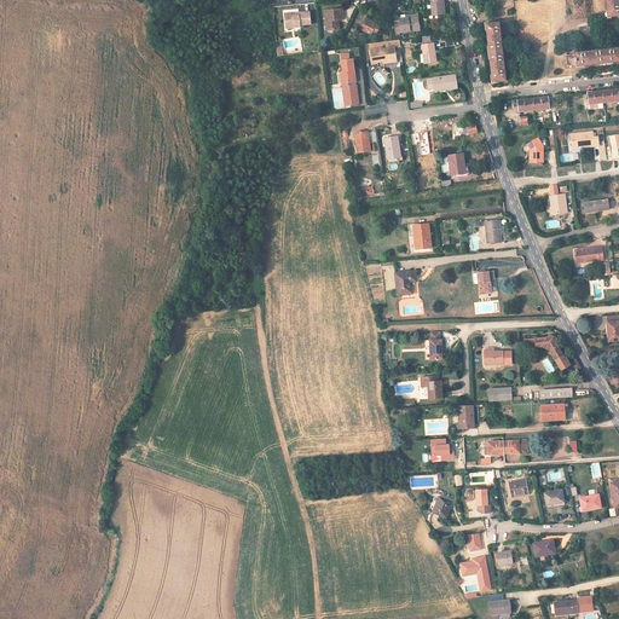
[(432,0),(433,4),(432,4),(433,16),(445,15),(444,7),(443,7),(441,4),(444,4),(443,0),(432,0)]
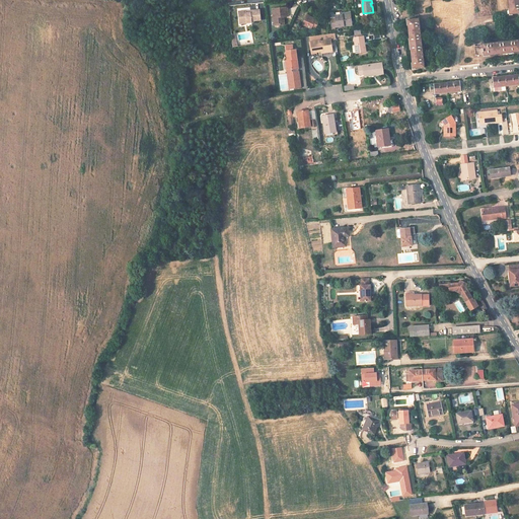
[(511,15),(518,13),(518,0),(508,0),(509,11),(511,10),(511,15)]
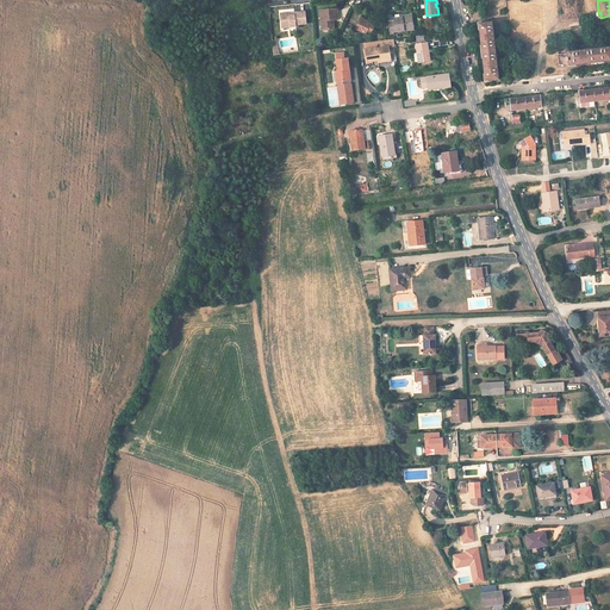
[(337,8),(319,11),(322,30),(334,29),(334,20),(335,20),(335,16),(338,14),(337,8)]
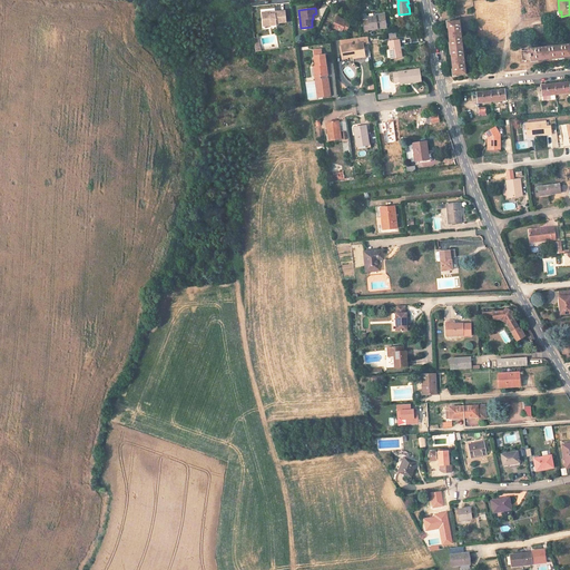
[(271,12),(262,13),(263,25),(271,23),(272,26),(276,26),(276,23),(286,22),(285,11),(275,12),(275,15),(271,16),(271,12)]
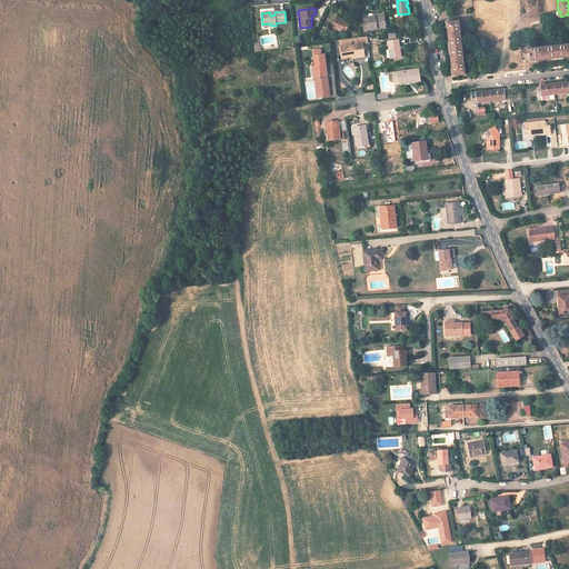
[(386,28),(383,13),(375,15),(375,17),(368,18),(368,20),(363,21),(365,30),(386,28)]
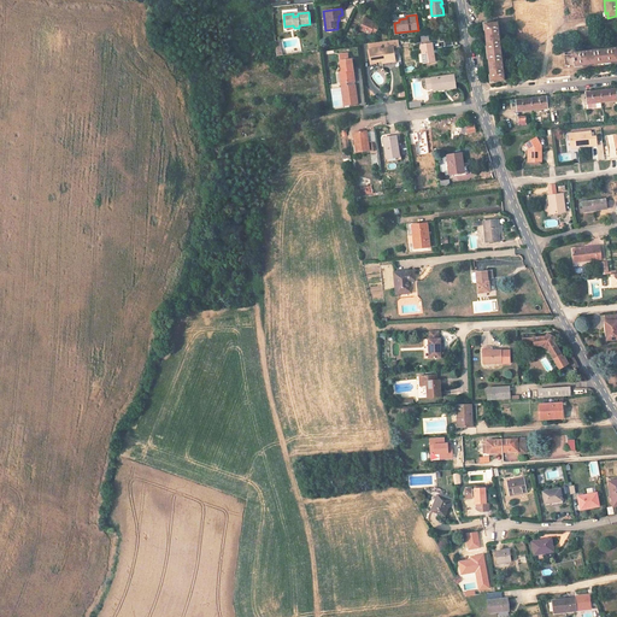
[(375,35),(380,25),(375,23),(375,24),(370,23),(371,21),(365,18),(359,29),(370,34),(371,33),(375,35)]
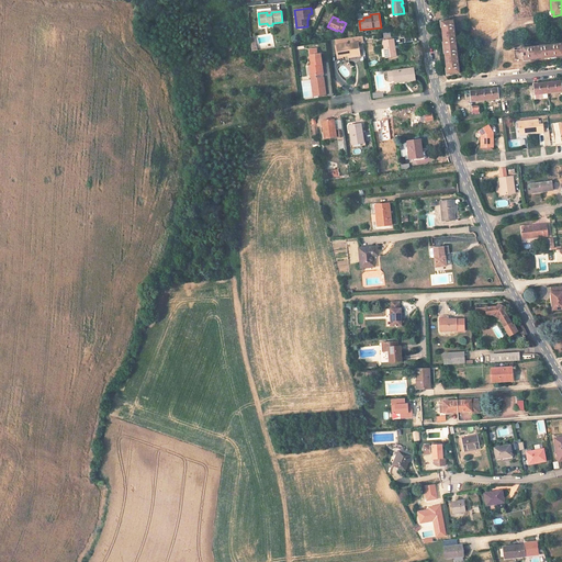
[(453,21),(442,22),(444,26),(441,26),(442,34),(445,34),(446,36),(442,36),(444,44),(446,44),(446,53),(445,53),(446,59),(448,59),(448,63),(446,63),(447,70),(448,70),(449,75),(460,74),(453,21)]
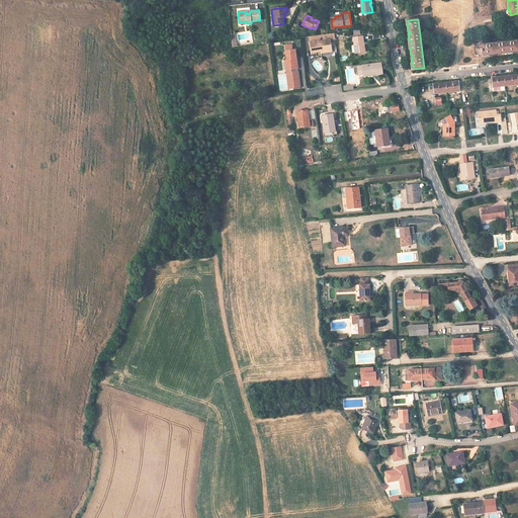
[(434,35),(458,34),(457,27),(434,28),(434,35)]
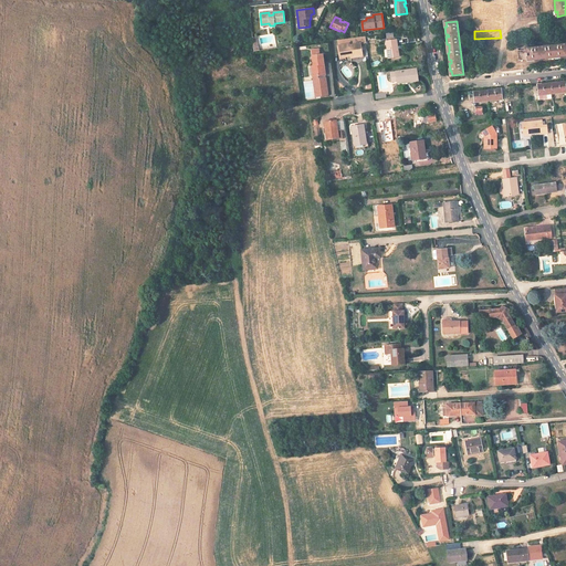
[(365,37),(344,39),(345,44),(338,45),(341,58),(350,56),(363,54),(360,43),(366,43),(365,37)]
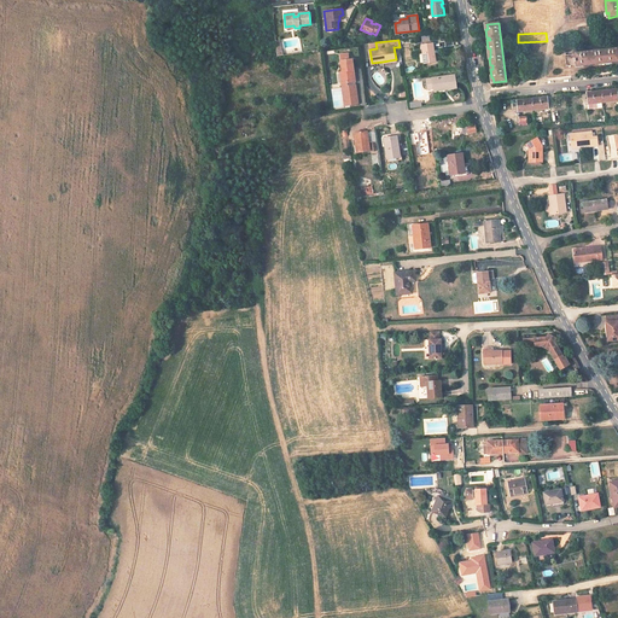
[(421,45),(424,64),(436,62),(433,44),(421,45)]
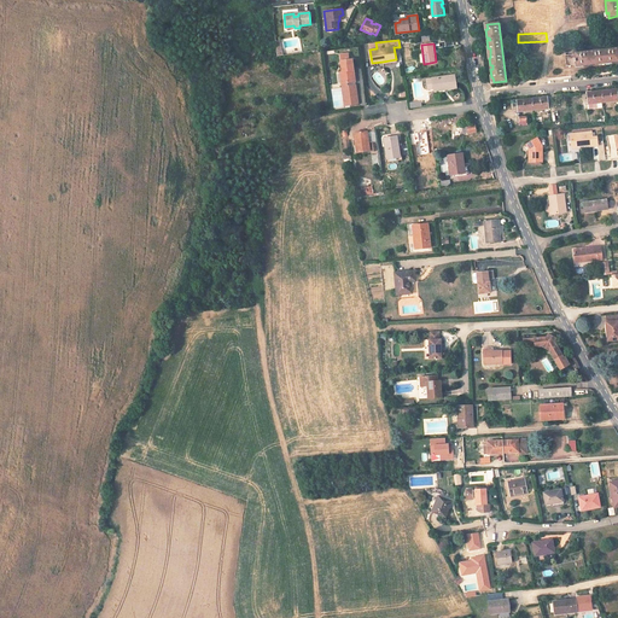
[(617,47),(575,53),(575,54),(565,56),(566,66),(576,65),(582,64),(582,66),(589,65),(589,63),(593,62),(593,65),(600,64),(600,63),(610,62),(610,63),(617,62),(617,59),(617,47)]
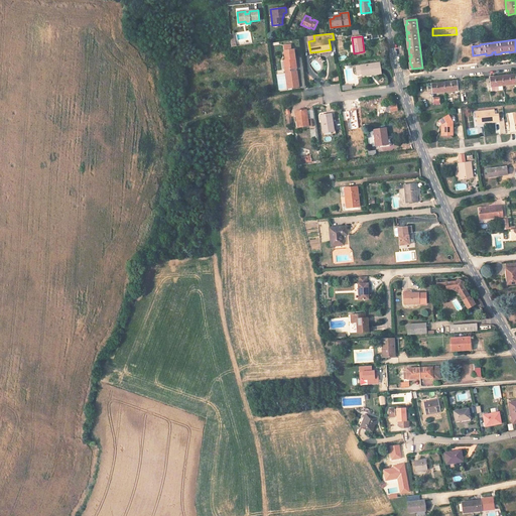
[(291,50),(290,45),(284,46),(285,51),(284,51),(286,59),(287,70),(296,69),(294,49),(291,50)]
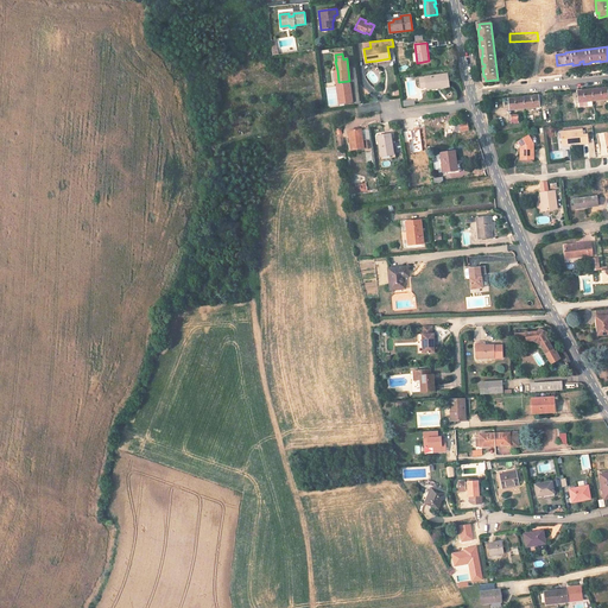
[(447,74),(425,77),(422,78),(423,88),(428,87),(428,88),(438,86),(439,88),(449,87),(447,74)]
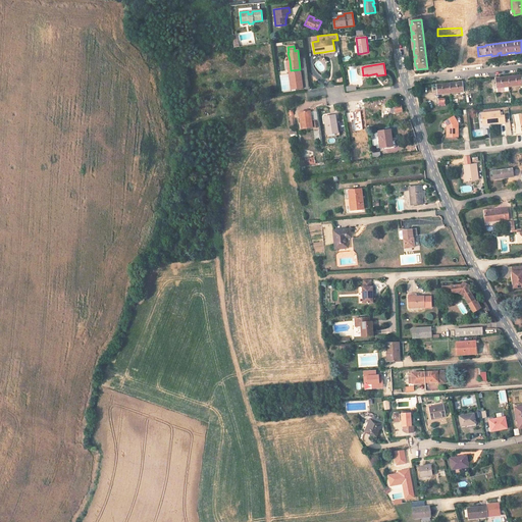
[(300,71),(293,72),(295,89),(303,88),(300,71)]
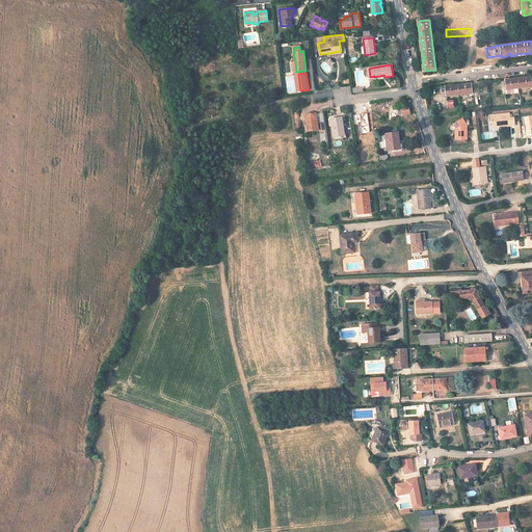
[(531,79),(531,77),(505,80),(506,89),(531,86),(531,79)]
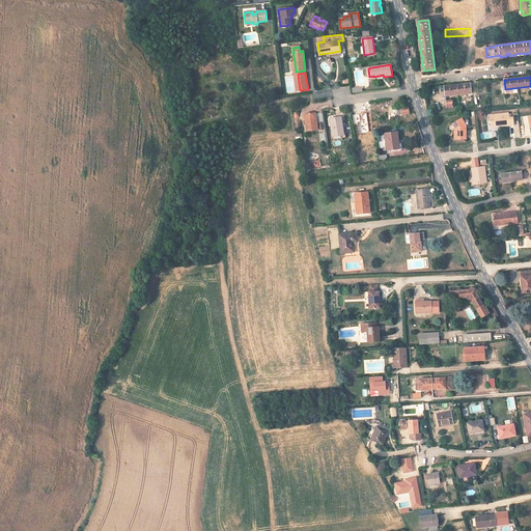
[(471,83),(444,86),(445,96),(472,93),(471,83)]
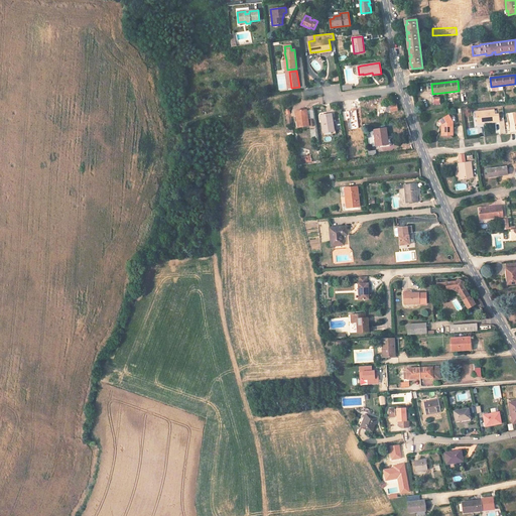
[(306,110),(295,111),(297,121),(295,122),(296,128),(299,127),(300,128),(308,127),(307,113),(306,111),(313,111),(312,106),(306,106),(306,107),(306,108),(306,109),(306,110)]
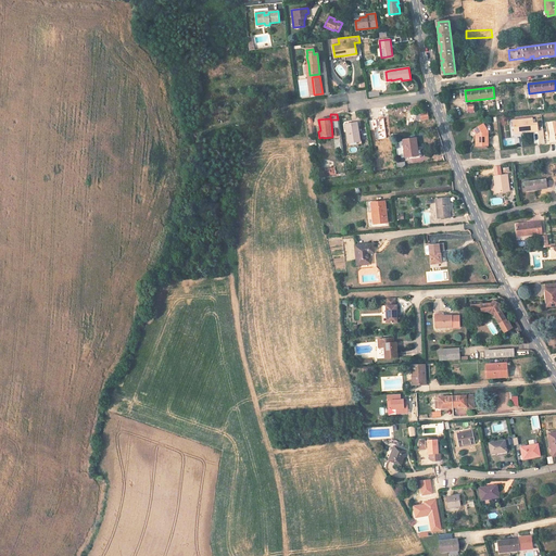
[(532,118),(513,121),(514,131),(520,130),(521,131),(529,130),(529,131),(538,131),(536,123),(533,124),(532,118)]
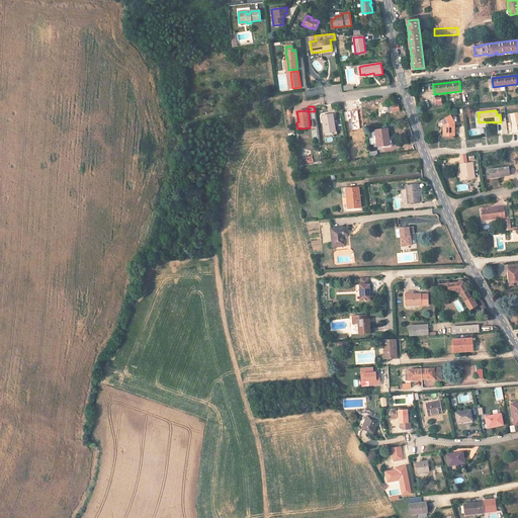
[(333,114),(322,115),(325,134),(334,132),(333,125),(334,125),(333,114)]
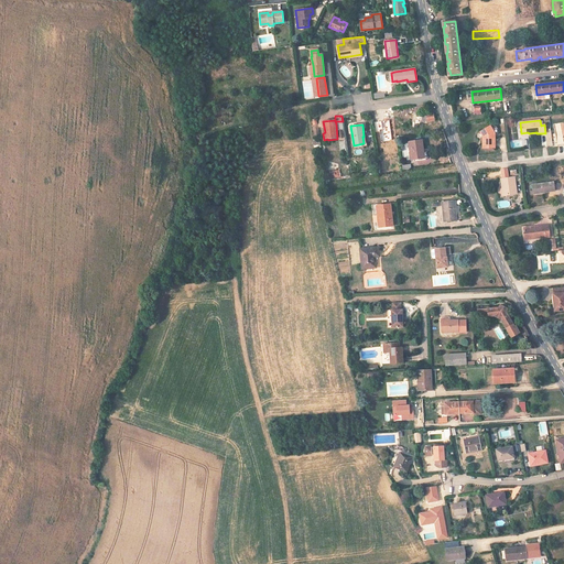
[(495,148),(495,133),(490,126),(481,131),(484,137),(484,139),(483,139),(483,148),(495,148)]
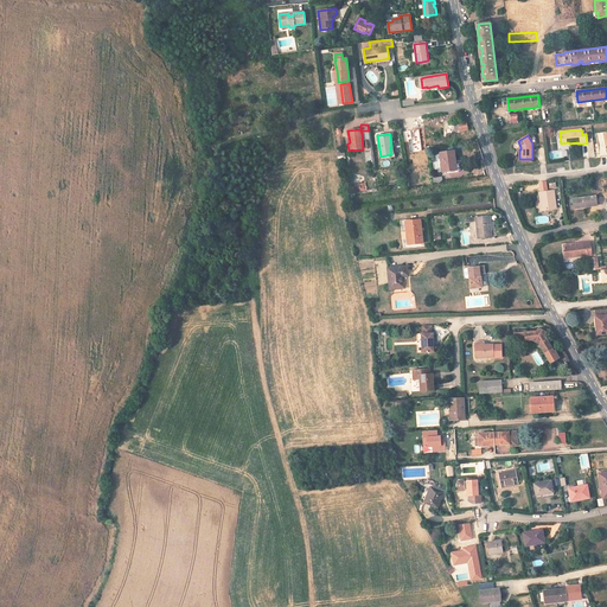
[(415,144),(417,165),(427,165),(425,142),(415,144)]
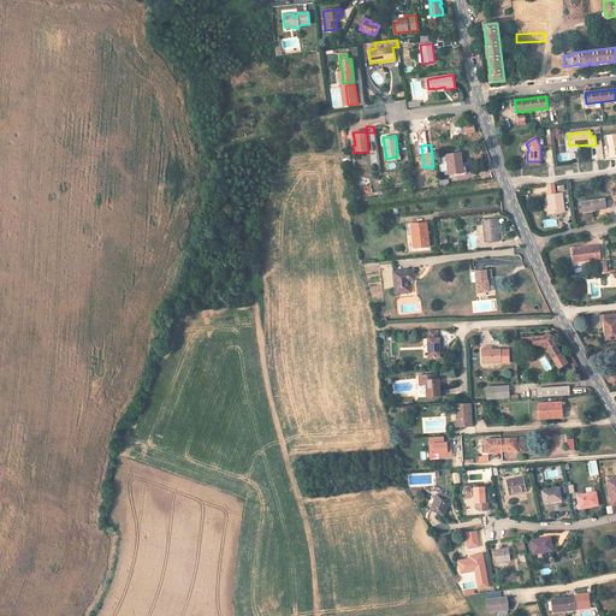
[(386,161),(401,159),(400,149),(397,149),(396,149),(397,157),(386,159),(386,161)]
